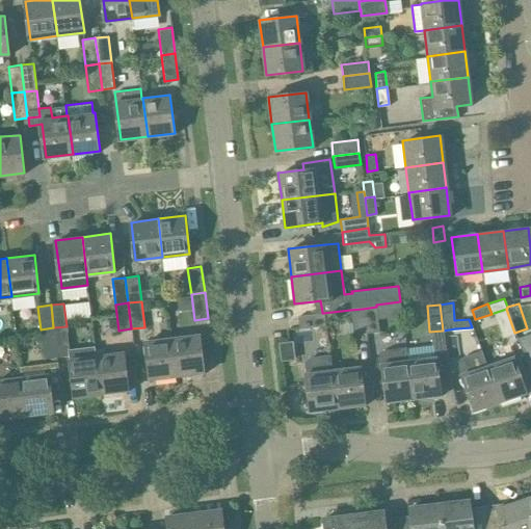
[(376,307),(363,309),(366,333),(379,332),(376,307)]
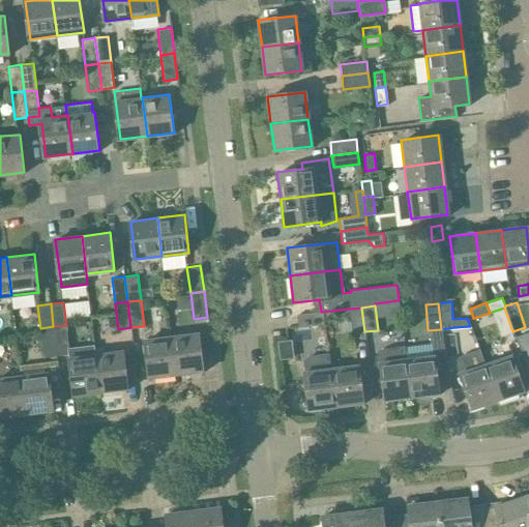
[(364,331),(361,308),(349,309),(352,333),(364,331)]
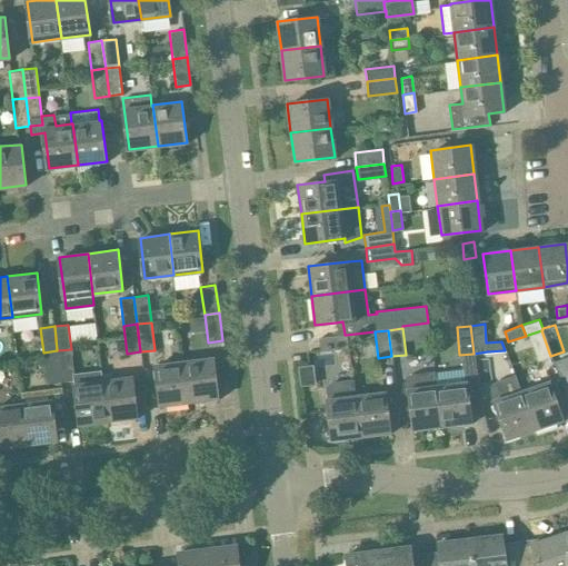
[(550,356),(541,330),(528,335),(537,360),(550,356)]
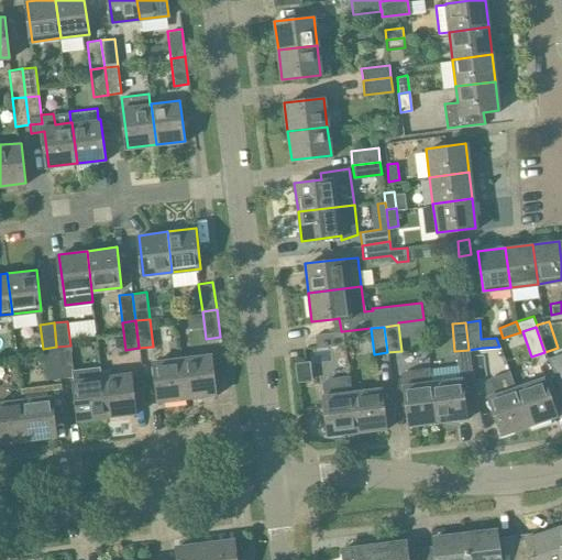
[(333,330),(313,332),(316,347),(343,343),(342,331),(341,331),(341,330),(333,330)]
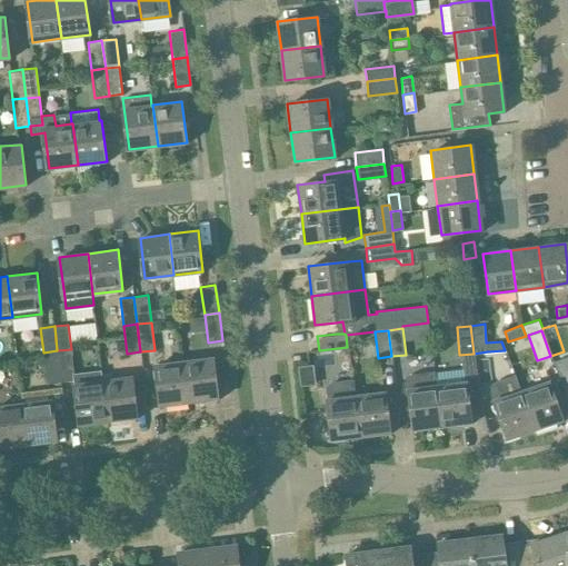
[(71,349),(57,350),(61,380),(75,379),(80,424),(109,420),(103,380),(101,380),(100,370),(73,374),(71,349)]
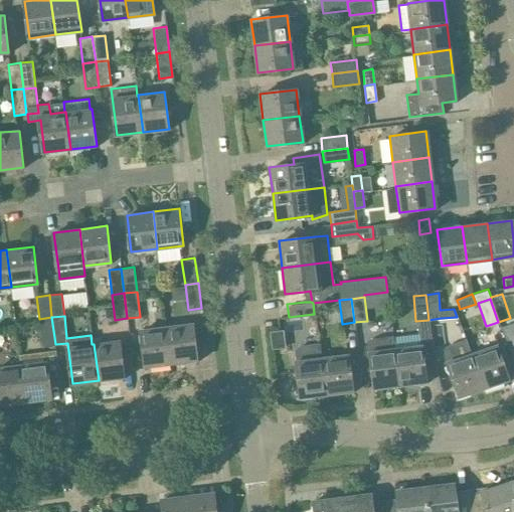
[(55,344),(51,317),(39,319),(42,346),(55,344)]
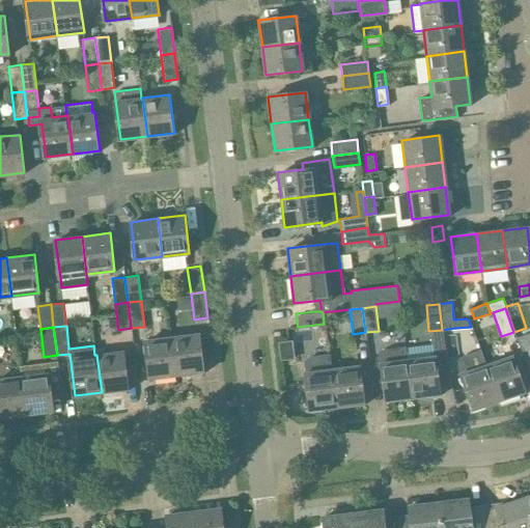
[(200,333),(172,336),(177,374),(204,371),(200,333)]
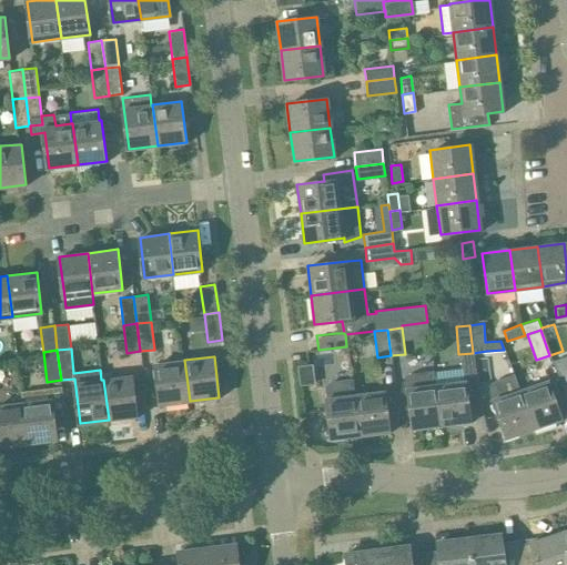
[(160,404),(190,401),(184,360),(155,363),(160,404)]
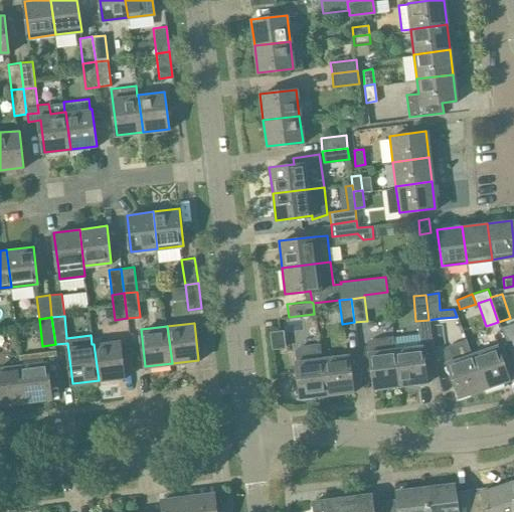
[(372,389),(398,386),(393,349),(394,349),(393,335),(377,337),(373,338),(370,339),(366,342),(365,345),(363,348),(363,352),(365,365),(369,365),(372,389)]
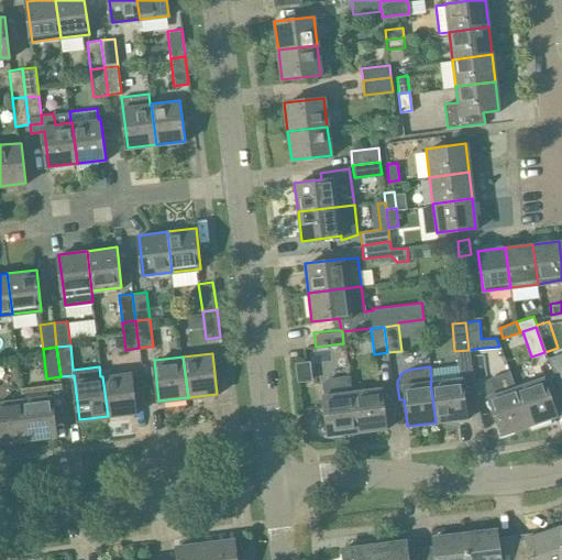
[(514,387),(517,387),(510,369),(493,375),(489,376),(487,377),(485,380),(485,381),(484,383),(484,384),(484,386),(488,397),(486,397),(499,436),(528,427),(514,387)]
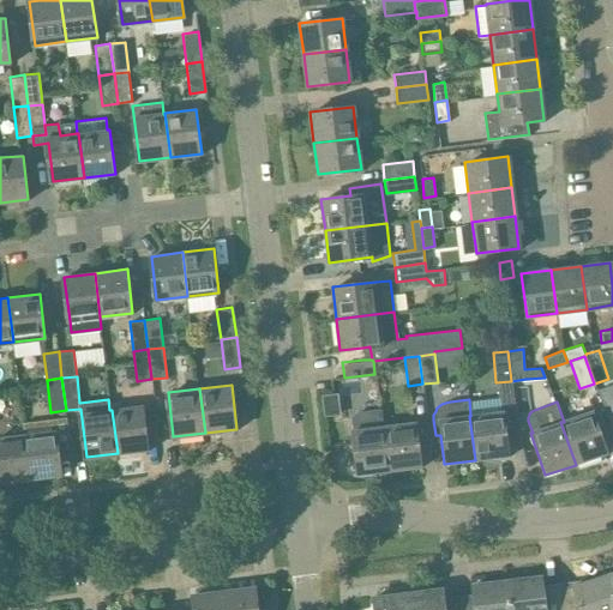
[(144,405),(112,410),(118,453),(149,450),(144,405)]
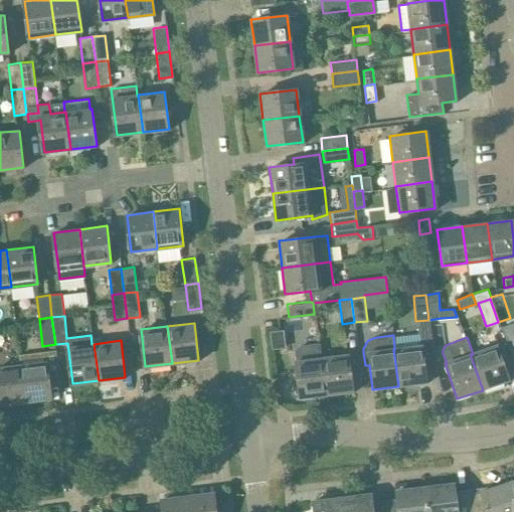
[(296,347),(295,350),(296,360),(295,360),(299,397),(325,395),(321,357),(323,357),(321,342),(300,345),(296,347)]
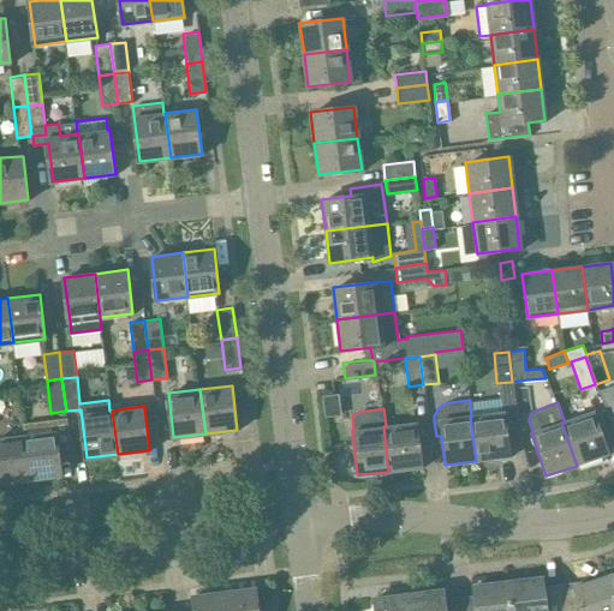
[(504,413),(471,417),(470,417),(476,461),(508,457),(504,413)]
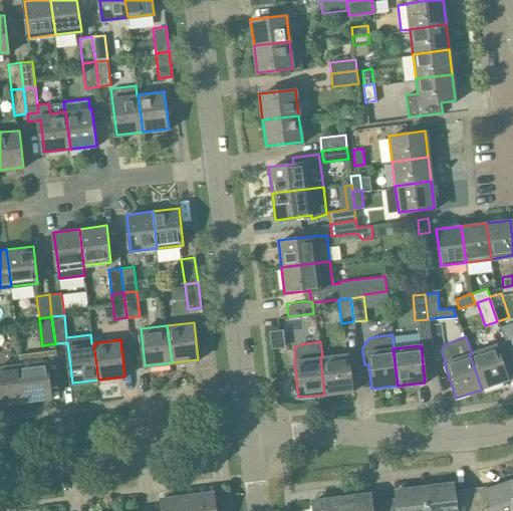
[(494,345),(472,353),(469,353),(482,390),(507,380),(494,345)]
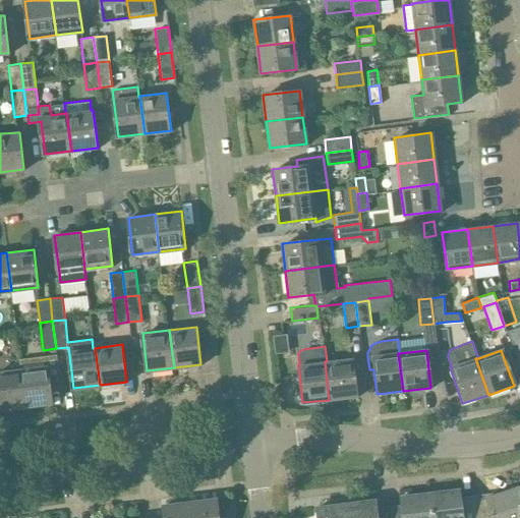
[(325,361),(329,400),(355,397),(351,359),(327,361),(325,361)]
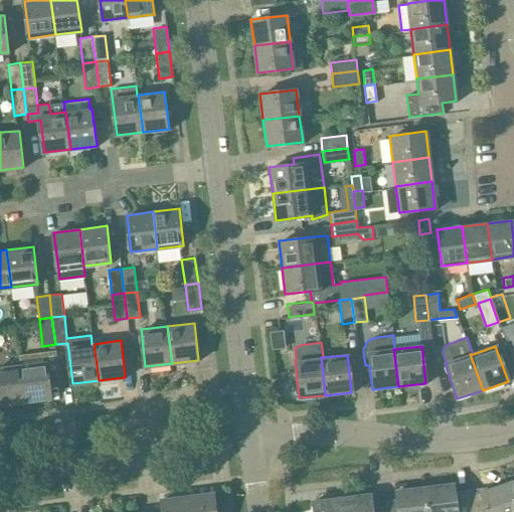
[(20,365),(25,401),(51,398),(47,361),(20,365)]
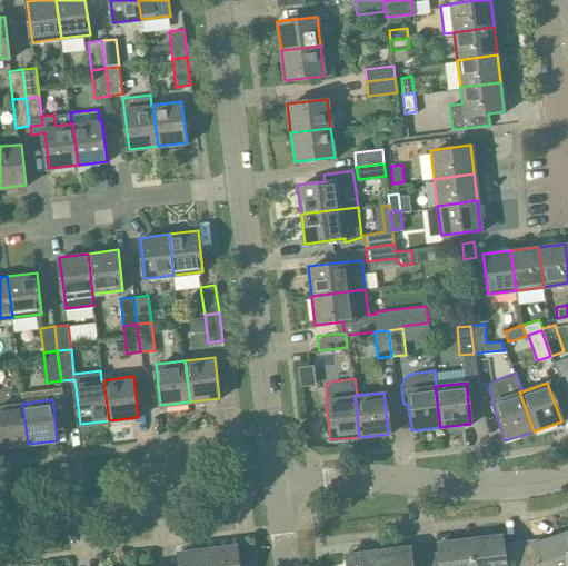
[(0,447),(28,444),(22,404),(0,406),(0,447)]
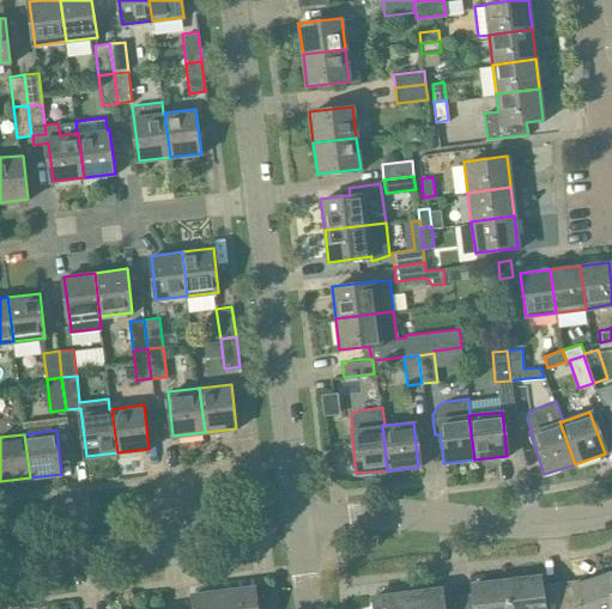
[(574,585),(558,588),(559,608),(611,608),(611,595),(605,574),(585,582),(574,585)]
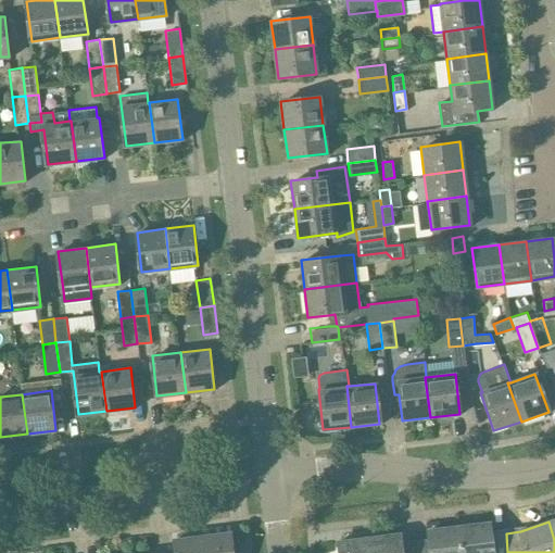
[(492,523),(459,526),(462,552),(507,552),(506,533),(493,535),(493,530),(492,523)]
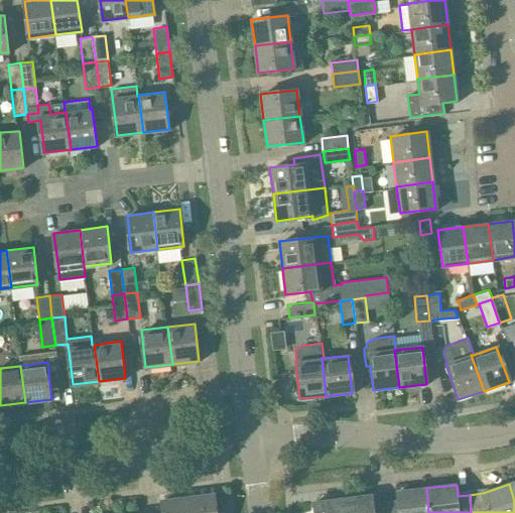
[(398,505),(386,507),(386,512),(428,512),(426,488),(397,492),(398,499),(398,505)]
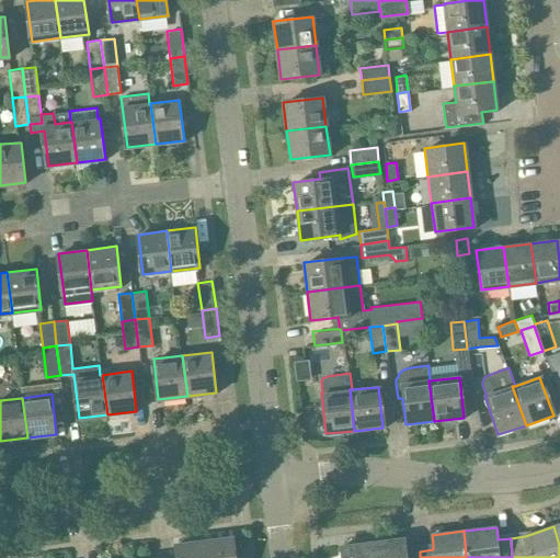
[(235,557),(232,537),(204,541),(205,557),(235,557)]
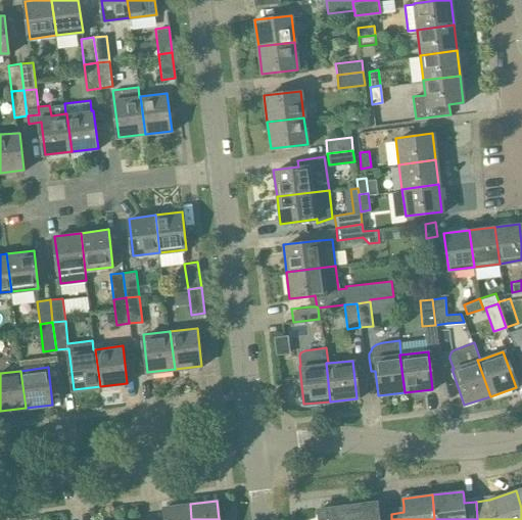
[(378,501),(348,505),(349,519),(391,519),(391,514),(379,515),(379,508),(378,501)]
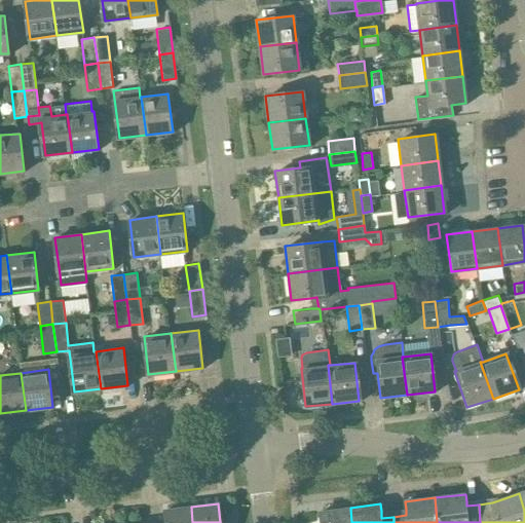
[(192,522),(191,507),(163,510),(165,522),(192,522)]
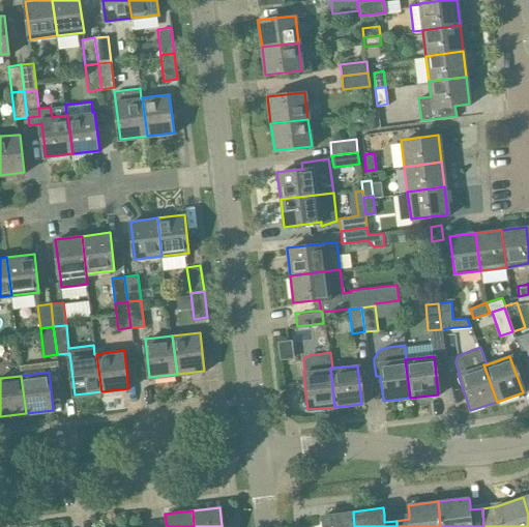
[(354,526),(353,511),(321,515),(322,526),(354,526)]
